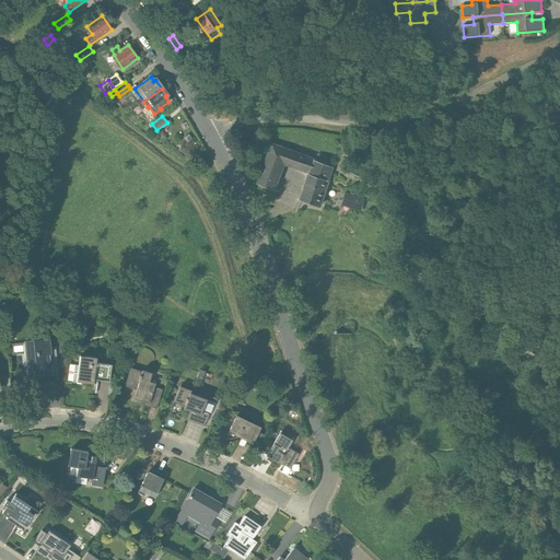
[(302,200),(321,206),(334,165),(272,144),(258,184),(273,189),(283,163),(310,173),(302,200)]
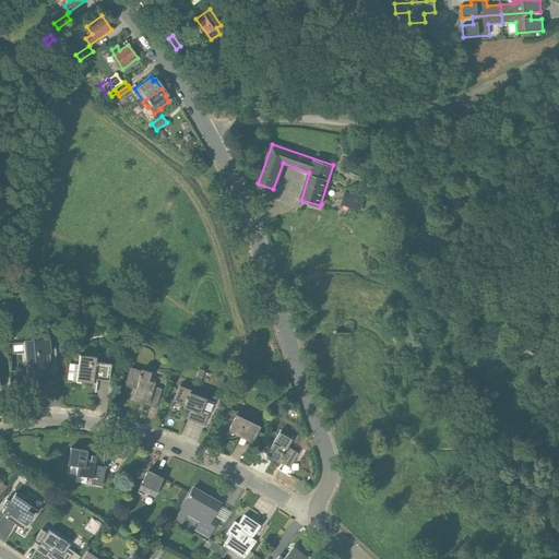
[(177,152),(186,156),(189,150),(180,145),(177,152)]
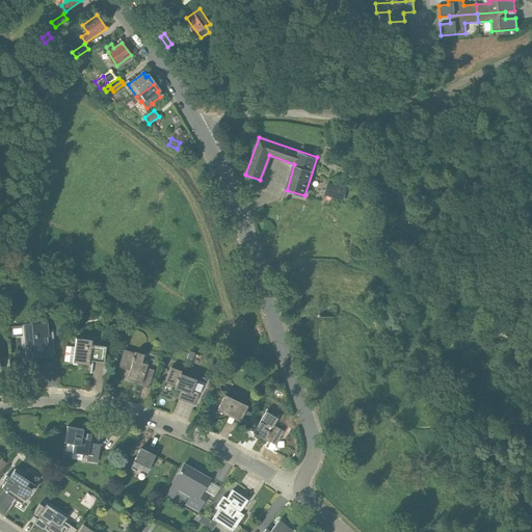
[(329,183),(325,194),(344,202),(347,189),(329,183)]
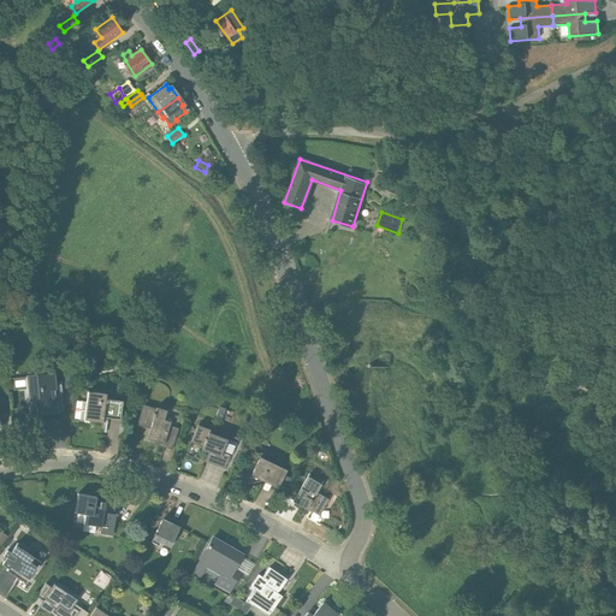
[(474,313),(485,309),(483,301),(472,304),(474,313)]
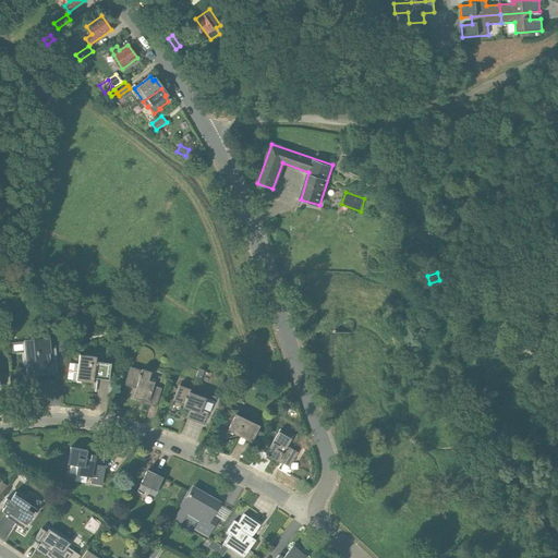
[(540,332),(529,336),(530,341),(542,337),(540,332)]
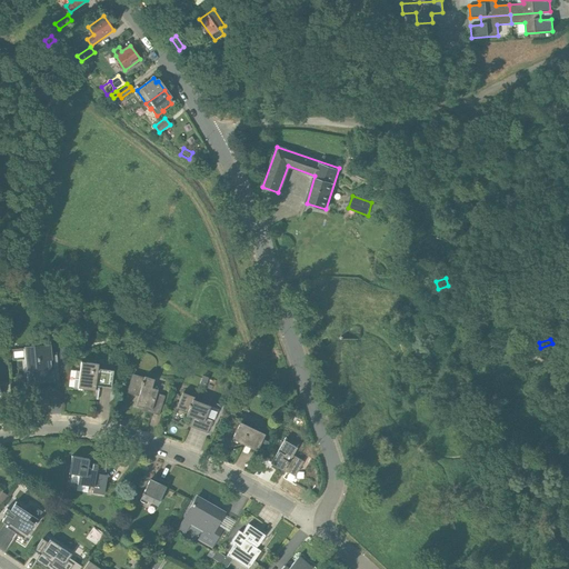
[(52,381),(49,346),(25,348),(28,379),(39,378),(39,382),(52,381)]
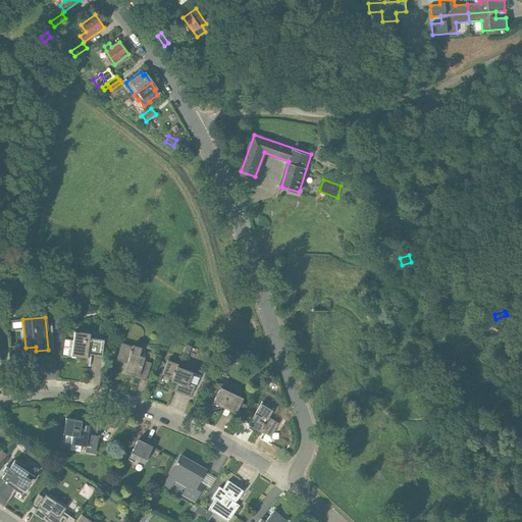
[(0,361),(0,360),(0,349),(9,346),(7,330),(0,332),(0,361)]
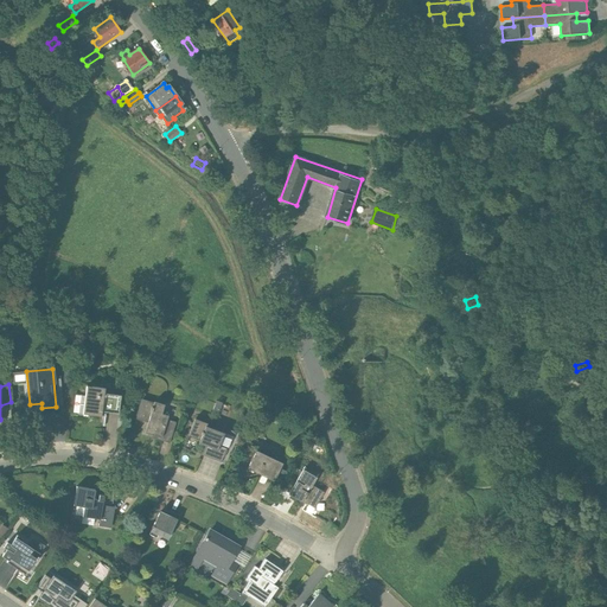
[(119,414),(121,396),(104,394),(104,389),(87,385),(82,415),(101,417),(102,411),(119,414)]
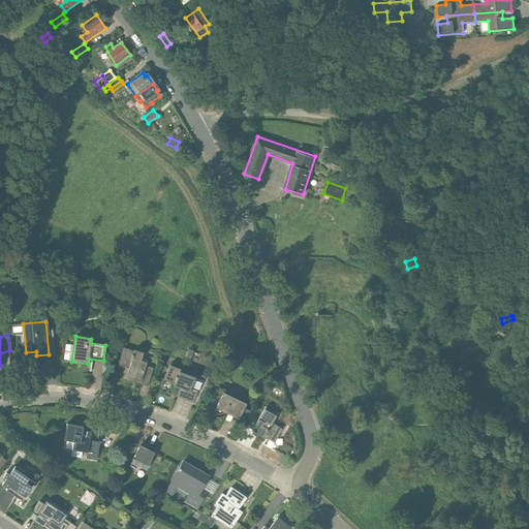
[(134,352),(124,349),(119,365),(128,368),(126,377),(148,384),(153,368),(146,366),(147,363),(141,361),(144,352),(134,350),(134,352)]
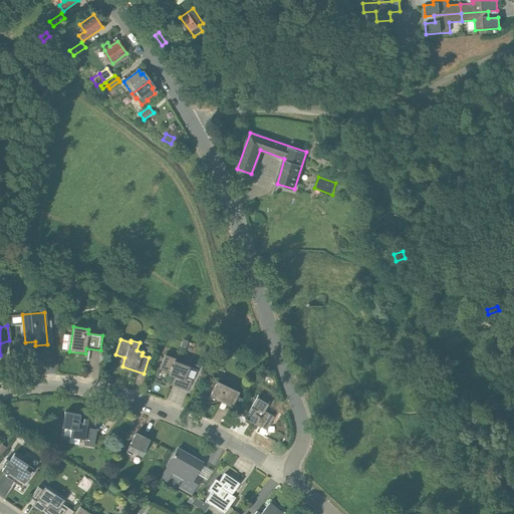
[(177,359),(165,354),(159,369),(170,373),(169,375),(179,379),(176,388),(187,393),(192,380),(186,378),(190,367),(176,361),(177,359)]
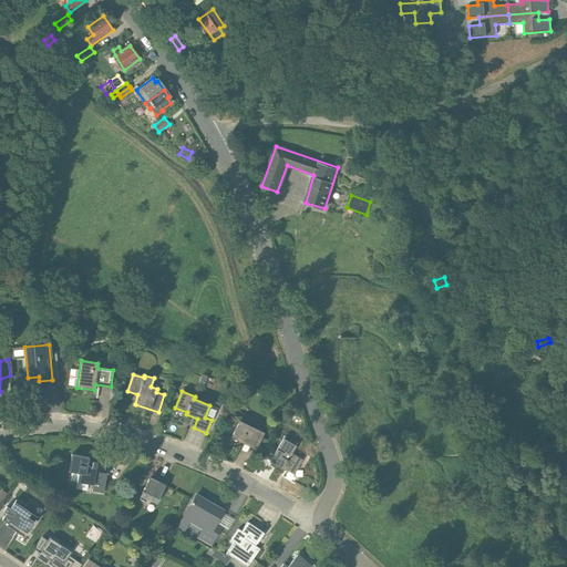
[(264,433),(239,421),(232,439),(256,450),(264,433)]
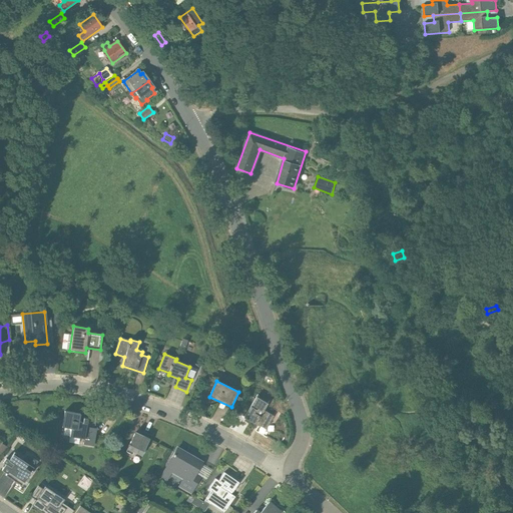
[(243,417),(243,418),(255,425),(255,424),(264,429),(272,416),(264,411),(267,406),(268,404),(255,398),(254,399),(251,397),(248,401),(252,403),(249,408),(244,417),(243,417)]
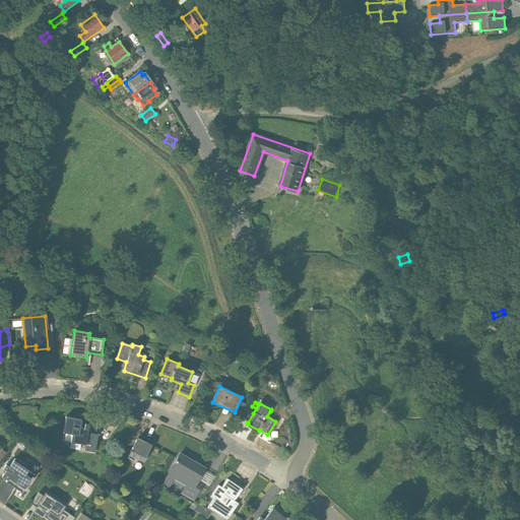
[(65,416),(63,434),(71,435),(70,443),(85,445),(84,451),(93,452),(96,431),(87,429),(88,425),(84,424),(83,428),(79,428),(81,419),(65,416)]
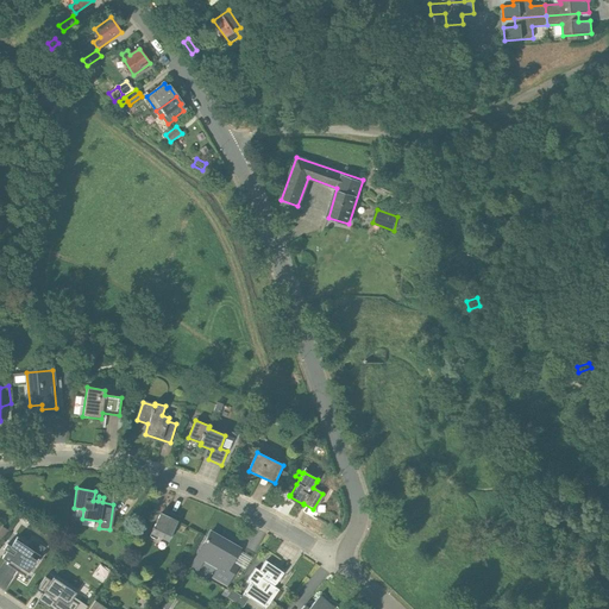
[(176,521),(161,514),(150,538),(157,540),(158,535),(168,540),(176,521)]
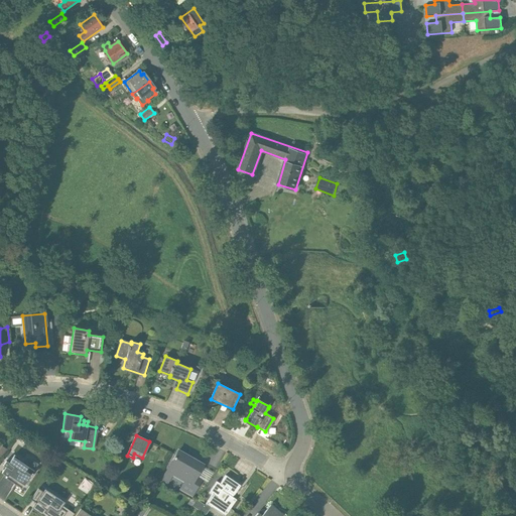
[(197,477),(203,466),(178,452),(166,473),(184,484),(181,490),(192,496),(202,480),(197,477)]
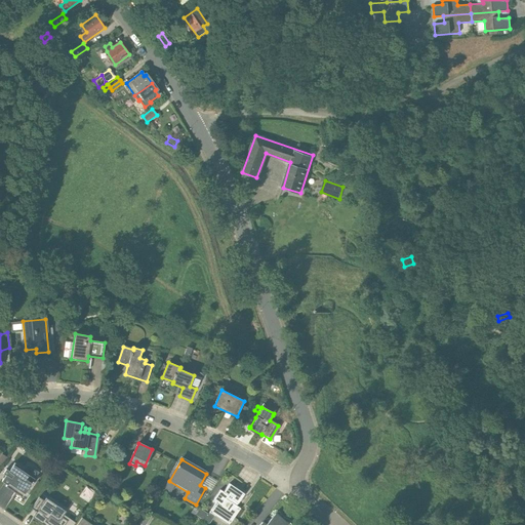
[(35,479),(18,469),(19,467),(14,463),(9,472),(6,469),(3,474),(6,476),(4,479),(4,478),(2,481),(7,485),(6,487),(15,493),(11,497),(19,502),(23,497),(31,485),(31,486),(32,484),(32,483),(35,479)]
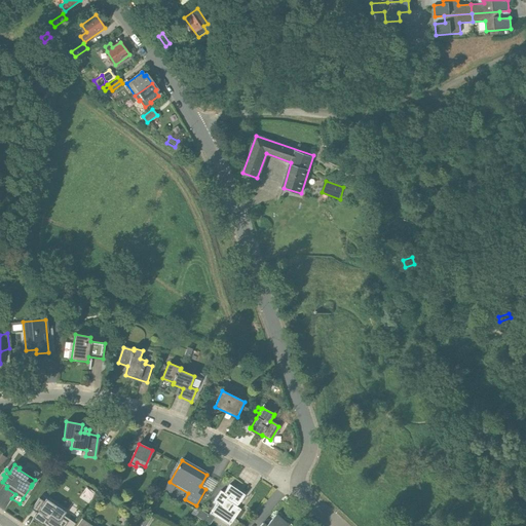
[(217,503),(210,514),(216,518),(218,515),(231,524),(240,510),(237,506),(245,495),(230,485),(224,493),(221,491),(214,501),(217,503)]
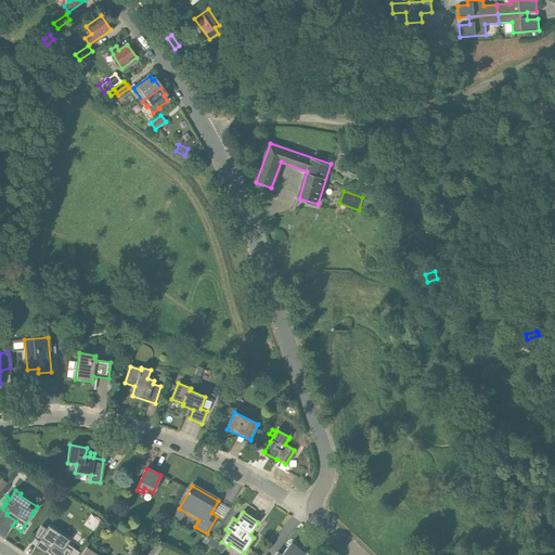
[(40,526),(34,538),(39,541),(35,547),(47,554),(51,554),(52,554),(67,554),(68,554),(69,554),(76,554),(77,554),(65,546),(66,544),(69,541),(49,527),(47,530),(40,526)]
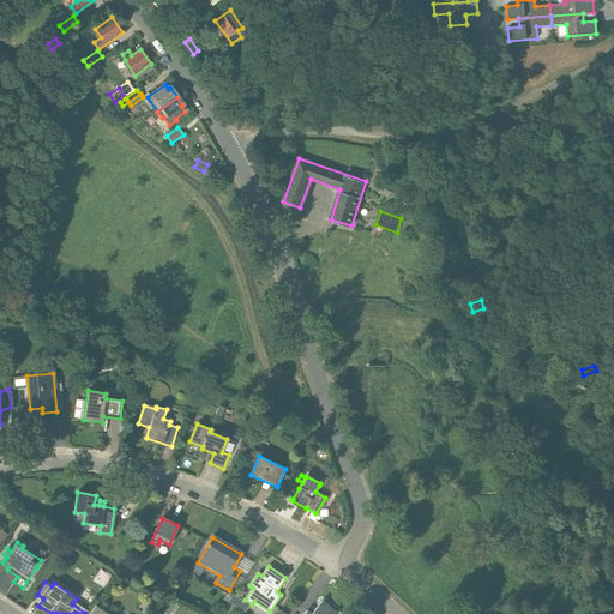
[(228,602),(239,609),(244,601),(234,595),(228,602)]
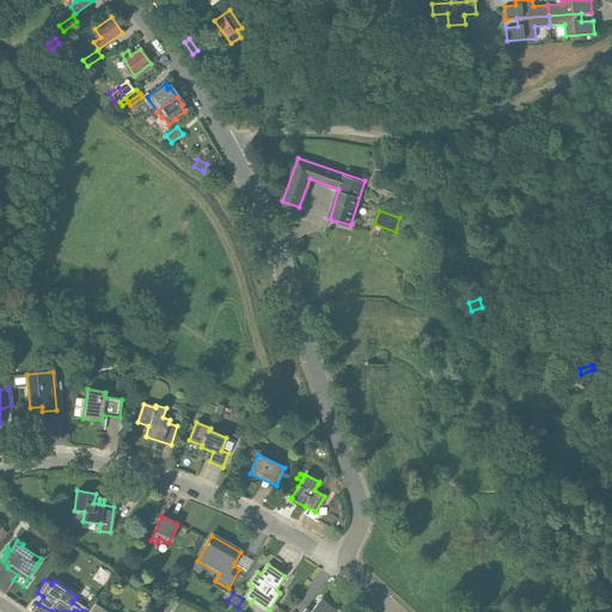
[(335,611),(336,611),(320,599),(310,611),(335,611)]
